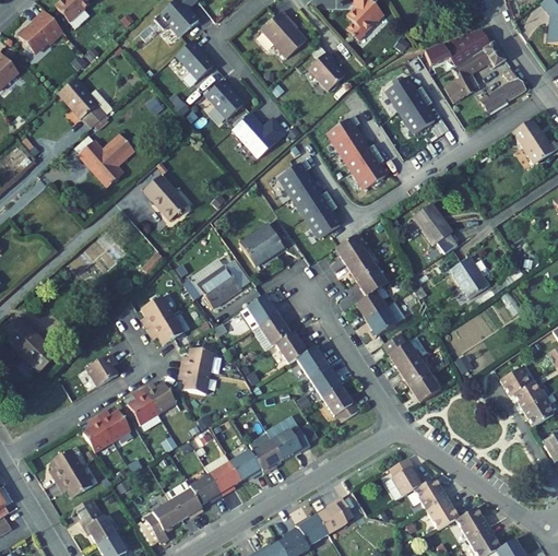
[(91,3),(87,0),(61,0),(56,6),(70,21),(85,8),(91,3)]
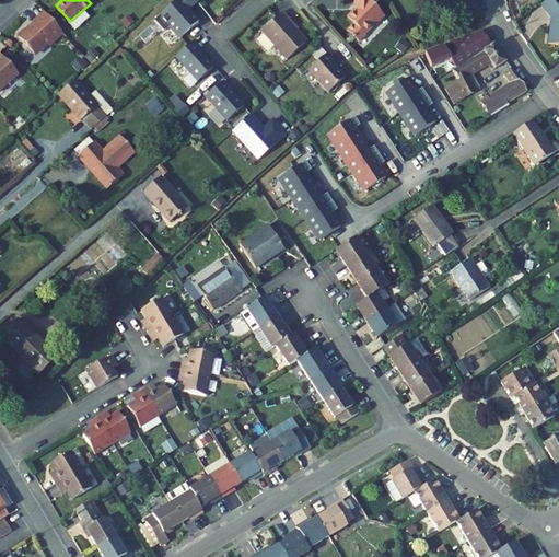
[(200,1),(199,0),(178,0),(156,20),(166,31),(171,25),(182,37),(201,20),(190,9),(200,1)]
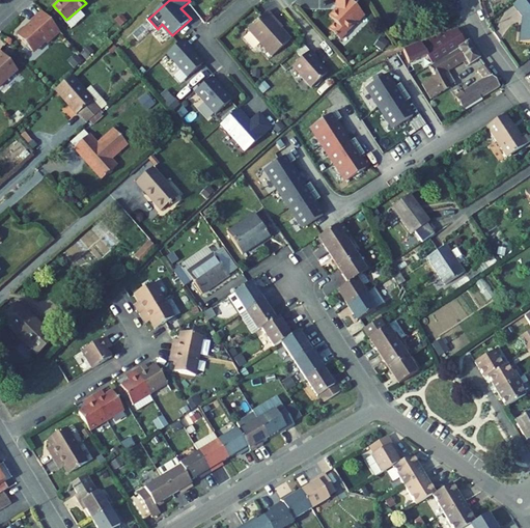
[(353,0),(338,0),(339,7),(331,16),(337,21),(331,27),(341,37),(347,31),(345,29),(356,19),(358,21),(366,14),(353,0)]
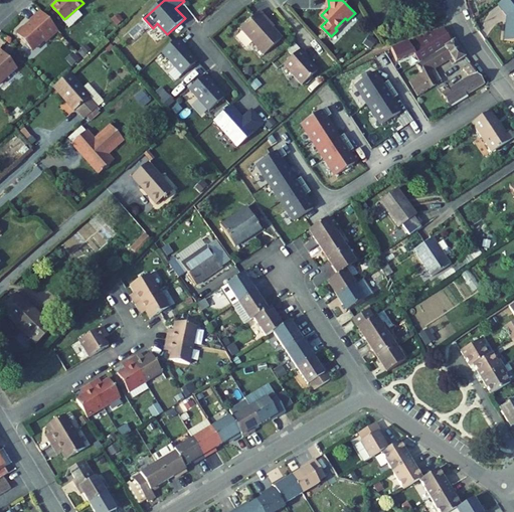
[(421,0),(427,13),(437,9),(433,0),(421,0)]
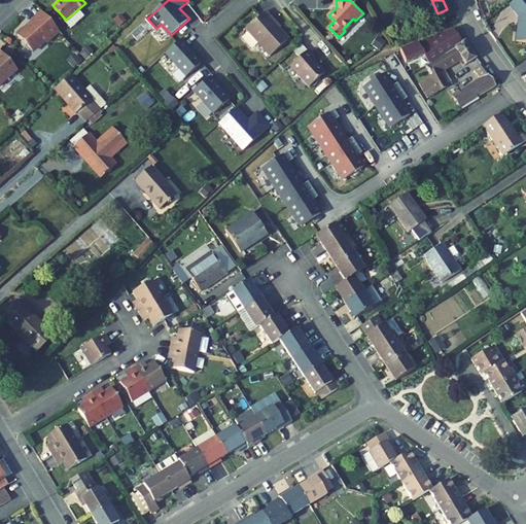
[(522,0),(512,7),(521,21),(517,44),(525,45),(525,0),(522,0)]
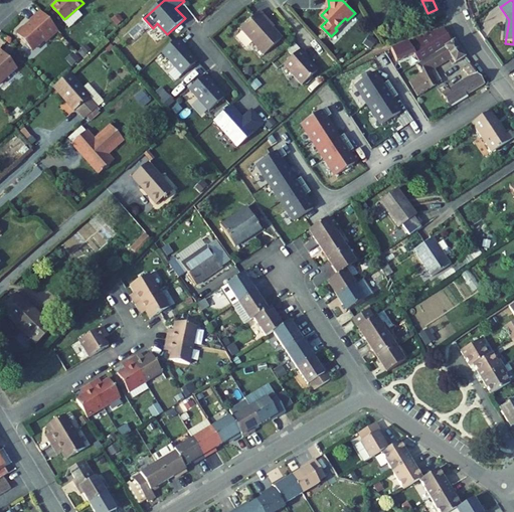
[(78,7),(64,19),(69,25),(83,13),(78,7)]
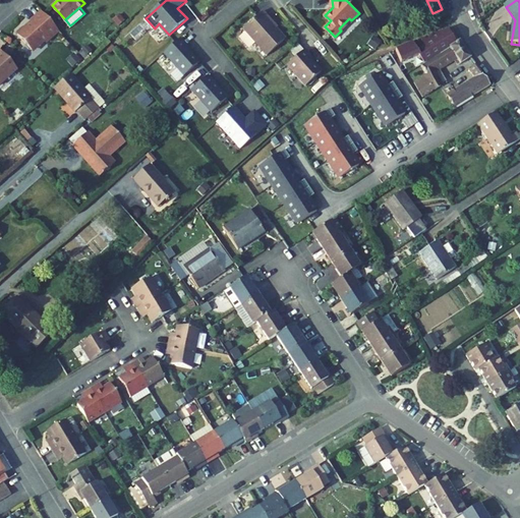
[(60,30),(43,9),(32,18),(34,21),(29,24),(18,33),(30,46),(36,47),(45,39),(49,40),(60,30)]
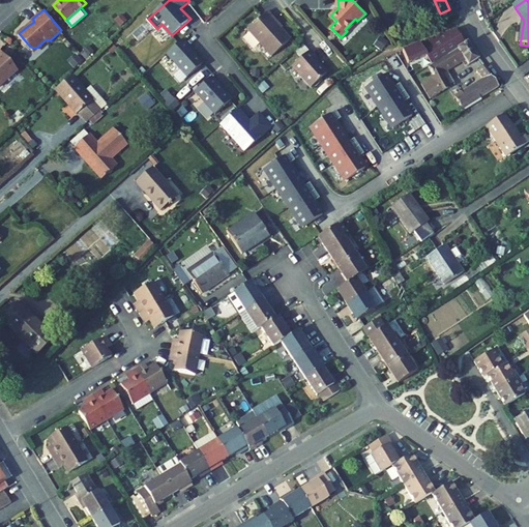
[(292,38),(269,9),(248,28),(272,55),(292,38)]
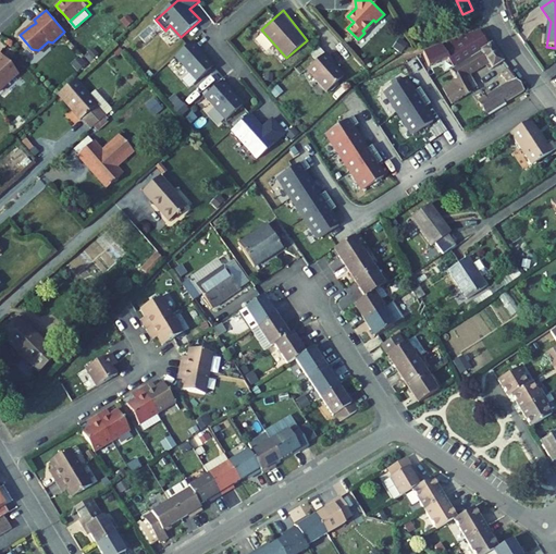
[(443,42),(423,51),(430,64),(449,57),(454,65),(489,44),(480,29),(443,42)]
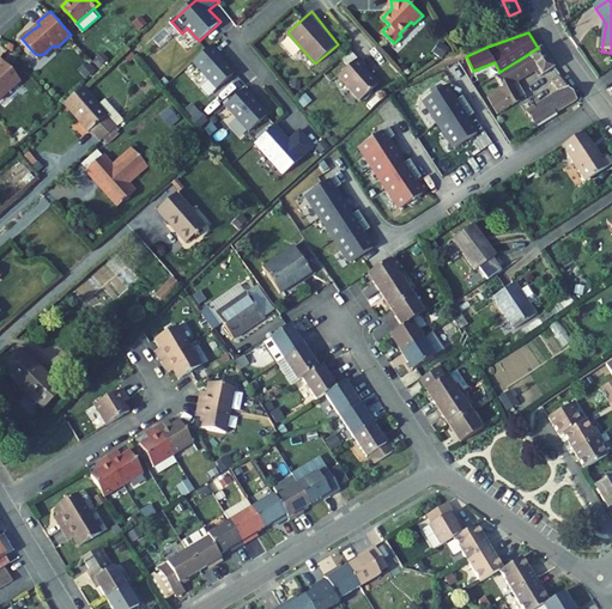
[(223,54),(213,43),(194,60),(218,86),(236,71),(222,55),(223,54)]
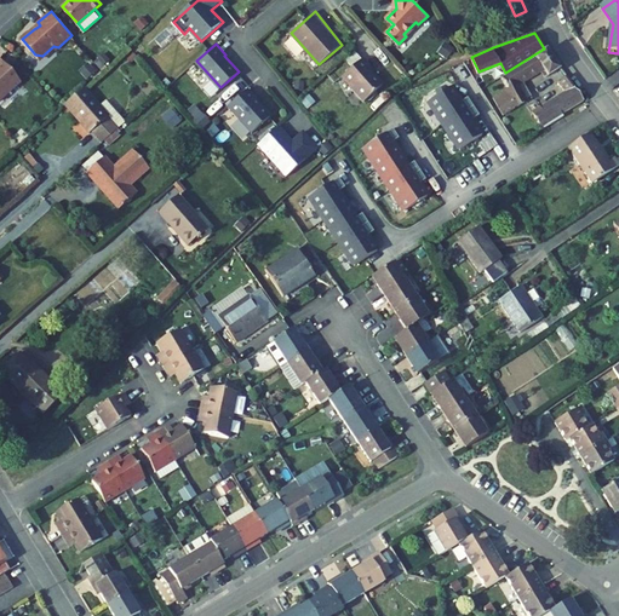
[(549,74),(561,67),(548,46),(544,49),(505,73),(502,75),(509,87),(494,96),(506,116),(528,102),(516,82),(544,65),(549,74)]
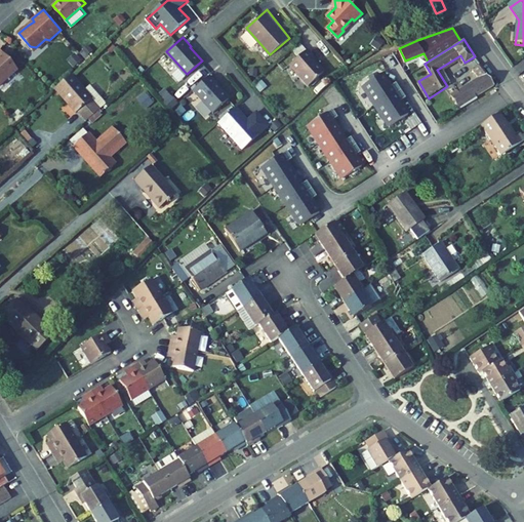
[(0,83),(18,68),(0,47),(0,83)]
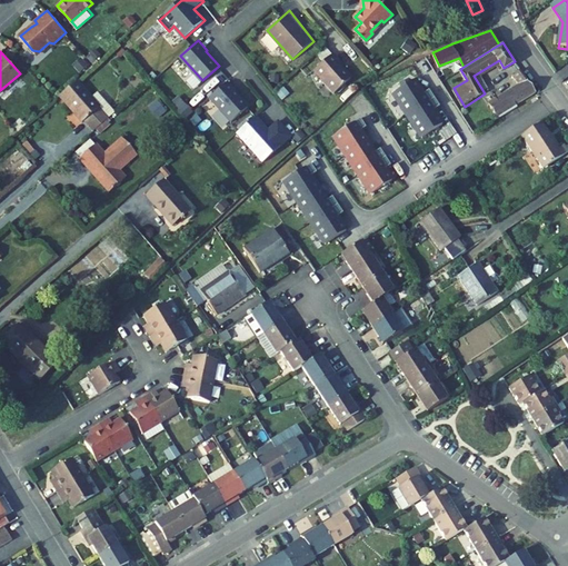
[(340,61),(334,52),(315,69),(335,92),(352,77),(346,69),(342,69),(338,63),(340,61)]
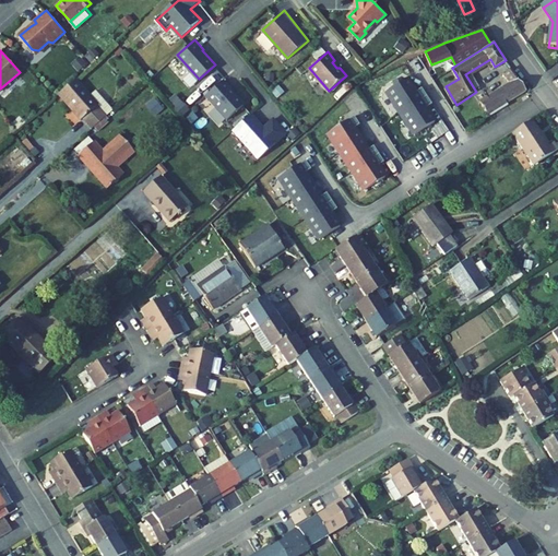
[(482,101),(490,115),(509,103),(508,101),(527,89),(511,67),(503,71),(508,77),(511,81),(489,95),(482,101)]
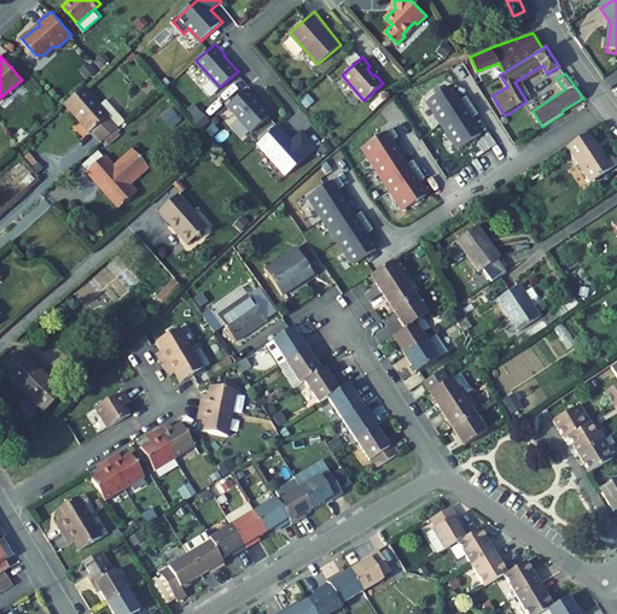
[(449,83),(426,99),(459,146),(481,132),(471,116),(477,112),(471,104),(465,94),(459,99),(449,83)]
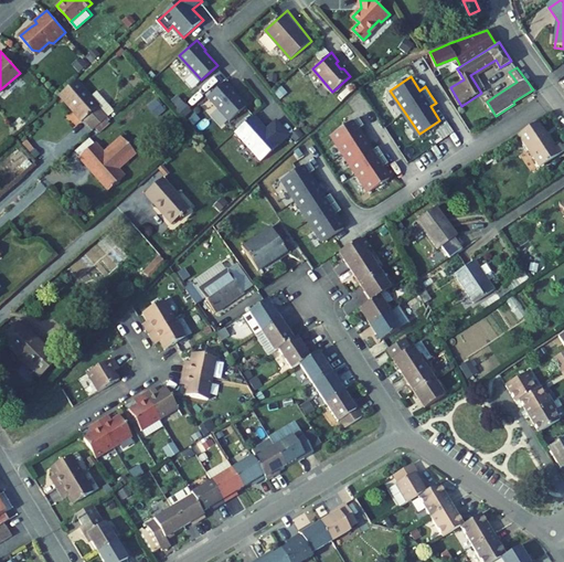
[(83,119),(84,118),(93,128),(115,109),(97,88),(92,94),(76,77),(60,93),(83,119)]
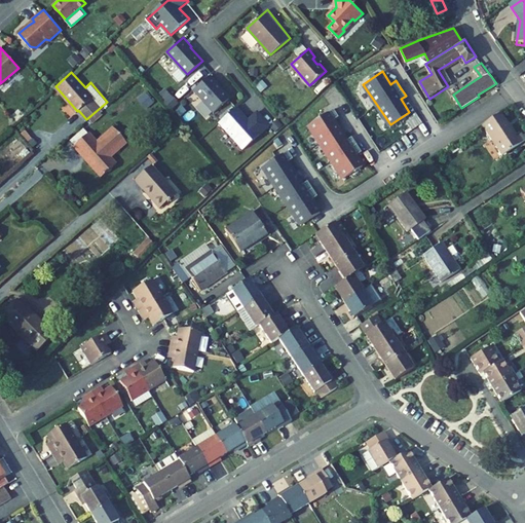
[(478,72),(464,80),(455,82),(460,89),(481,76),(478,72)]
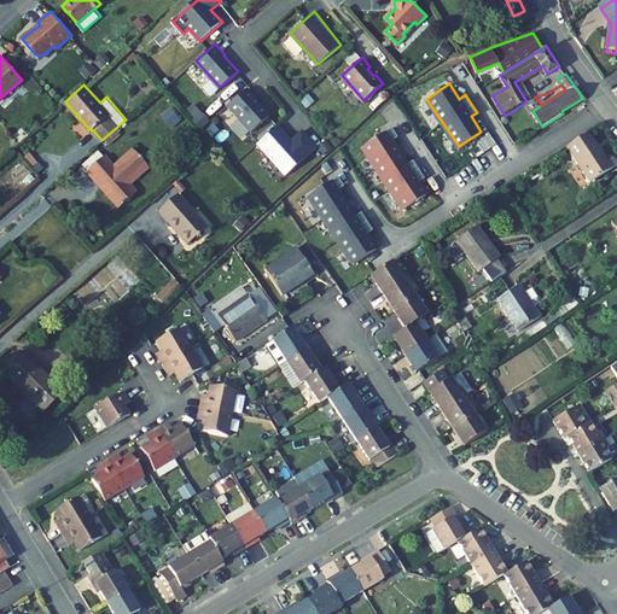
[(246,87),(228,104),(251,130),(271,113),(246,87)]
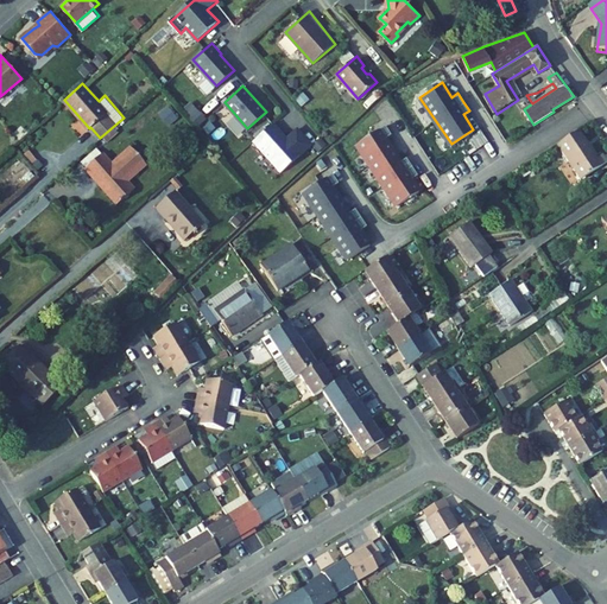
[(273,122),(253,140),(280,171),(311,144),(297,127),(286,137),(273,122)]
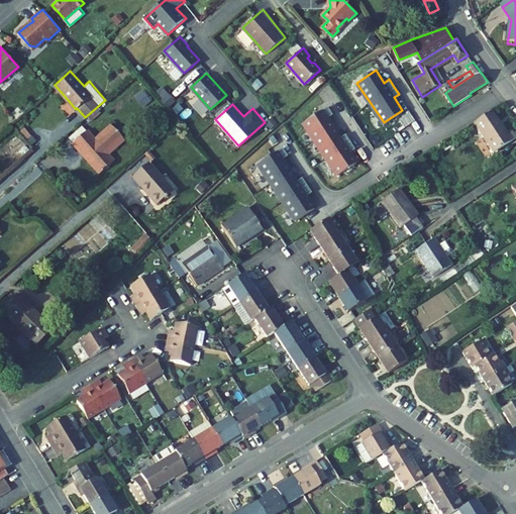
[(327,105),(303,121),(337,174),(356,161),(349,150),(354,147),(350,140),(345,132),(339,136),(327,117),(332,113),(327,105)]
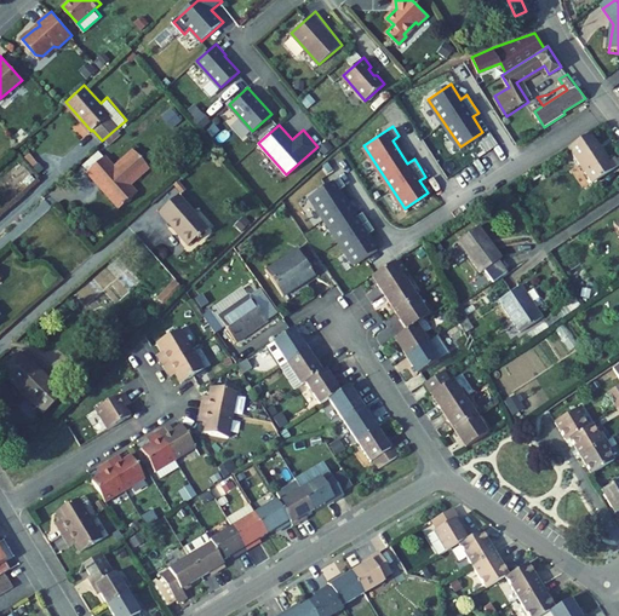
[(609,157),(591,130),(568,144),(594,180),(618,165),(618,161),(614,155),(609,157)]
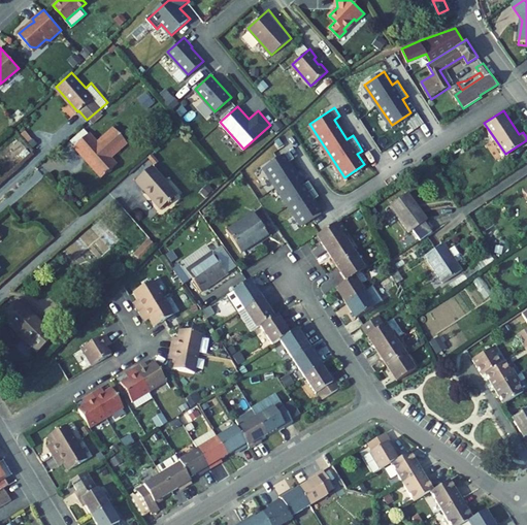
[(121,124),(117,128),(126,139),(131,135),(121,124)]
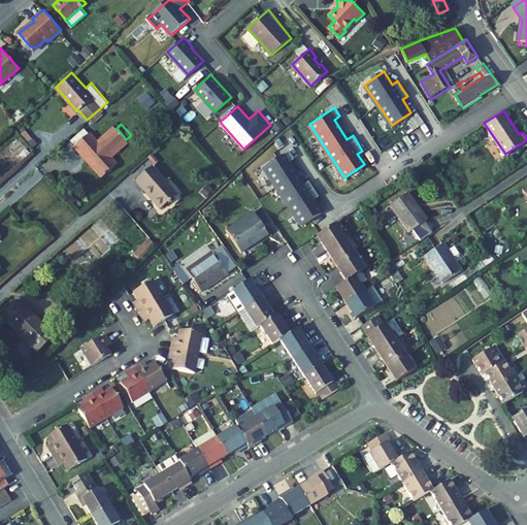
[(114,125),(98,140),(90,131),(88,133),(75,143),(74,144),(80,151),(81,150),(87,155),(85,157),(102,175),(118,162),(111,156),(128,140),(126,139),(117,128),(114,125)]
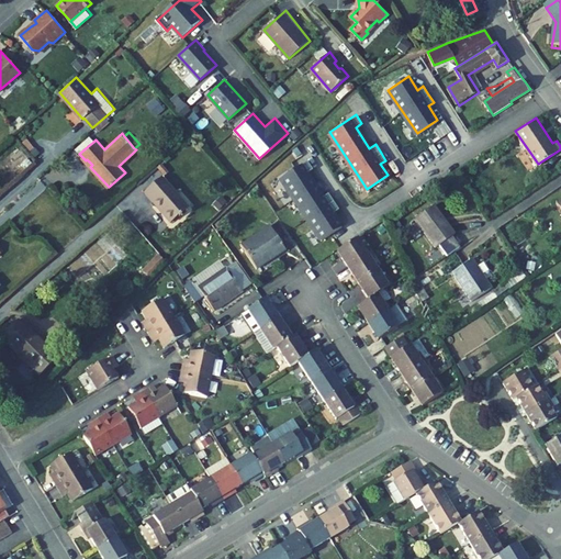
[(91,140),(79,151),(80,153),(93,142),(91,140)]
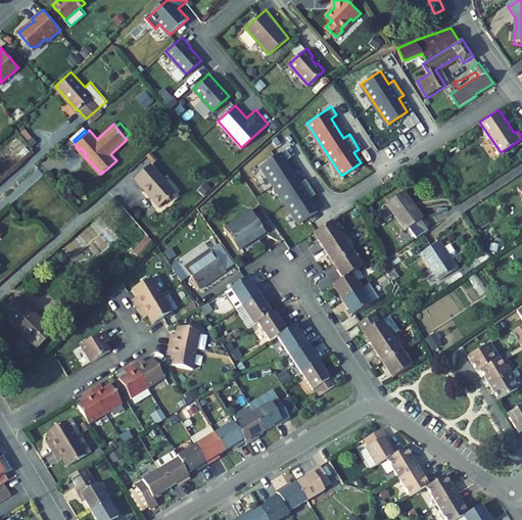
[(451,150),(458,146),(454,141),(447,145),(451,150)]
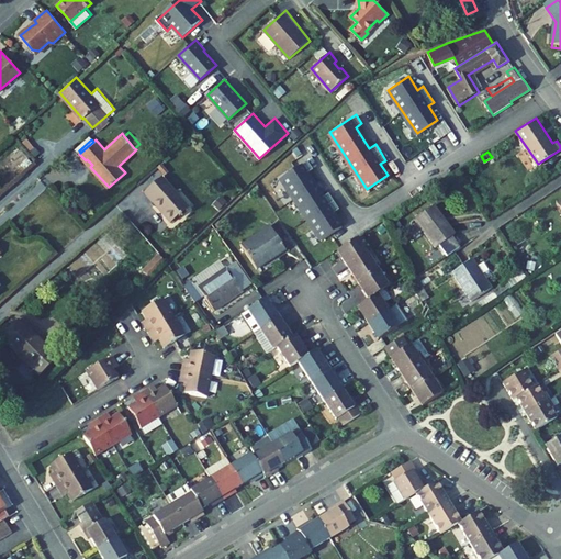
[(313,168),(307,159),(281,177),(323,238),(343,225),(334,212),(339,208),(328,192),(323,196),(307,172),(313,168)]
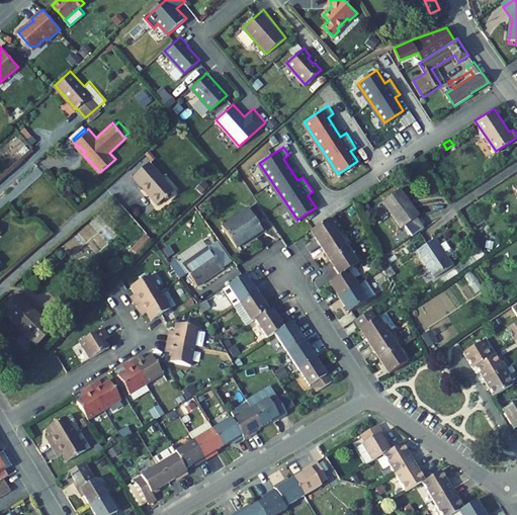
[(146,152),(153,160),(156,157),(150,149),(146,152)]
